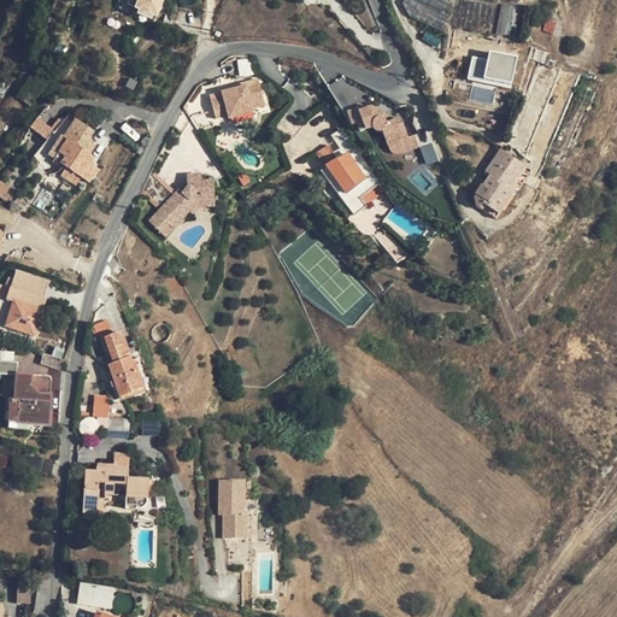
[(119,0),(118,9),(158,21),(164,0),(119,0)]
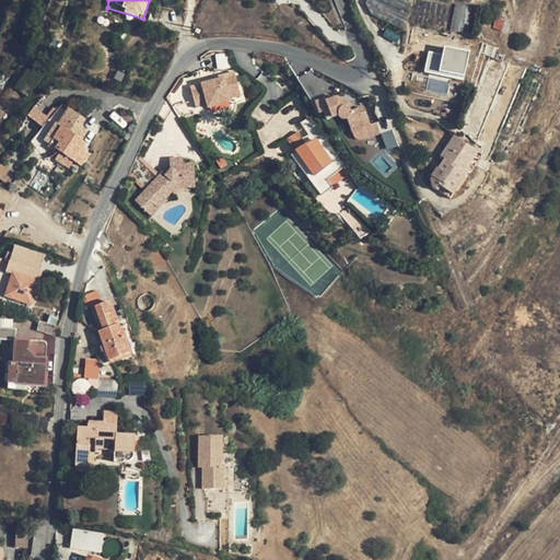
[(404,12),(378,0),(366,0),(365,4),(371,15),(400,28),(408,13),(404,12)]
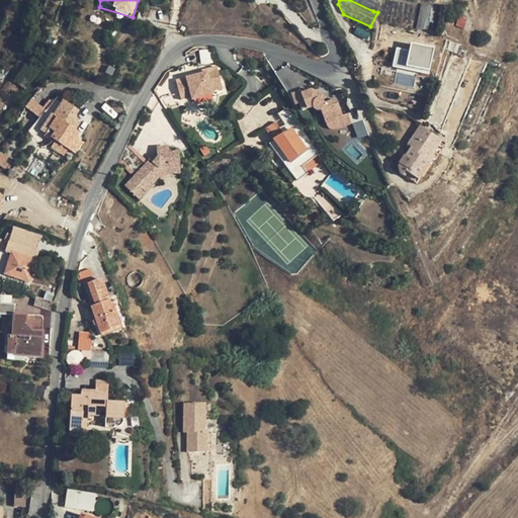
[(378,0),(350,0),(373,11),(378,0)]
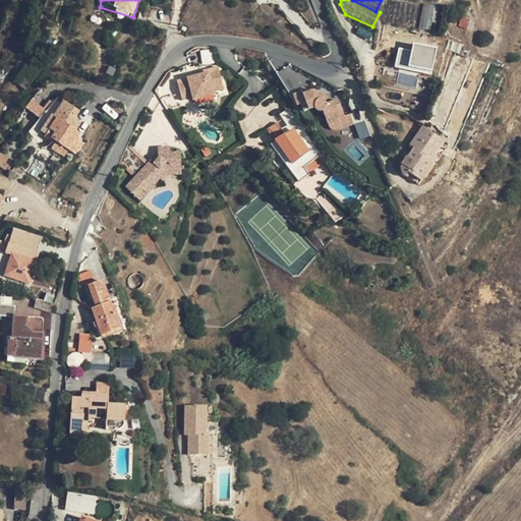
[(425,3),(420,27),(436,31),(441,6),(425,3)]
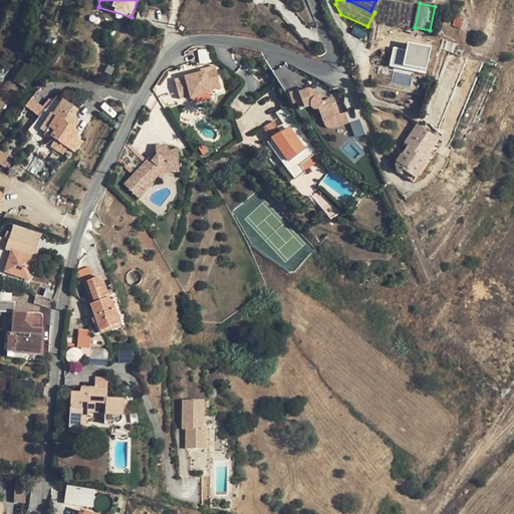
[(461,28),(464,20),(457,17),(453,25),(461,28)]
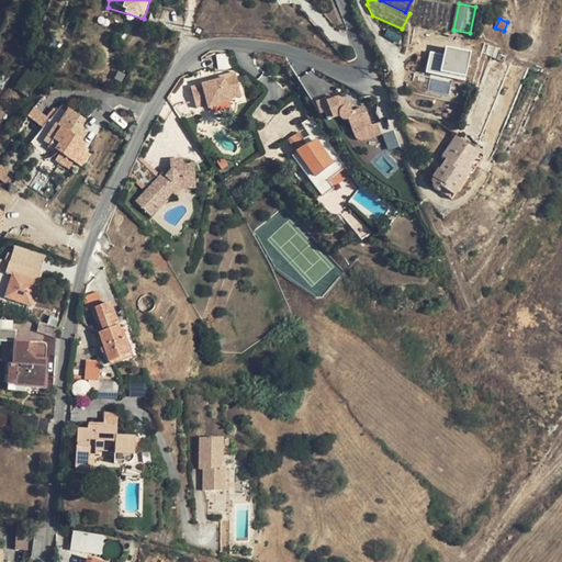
[(467,80),(472,54),(448,48),(447,55),(433,52),(428,72),(467,80)]
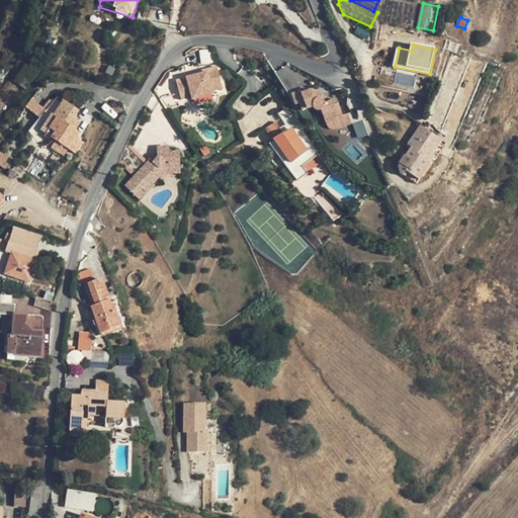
[(453,52),(426,120),(436,130),(464,57),(453,52)]
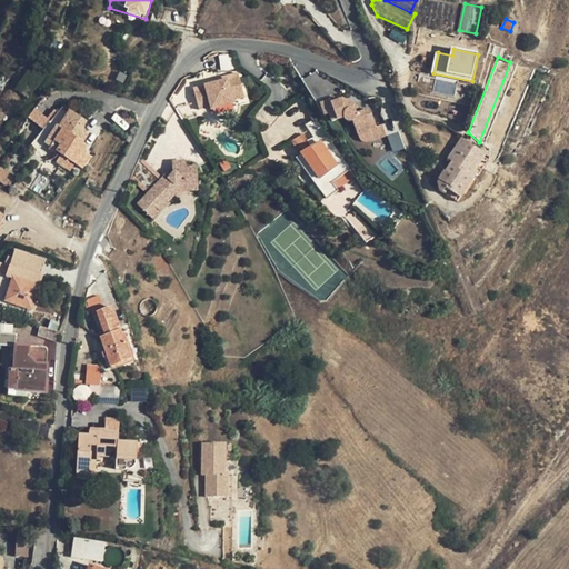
[(517,63),(487,145),(490,148),(498,150),(528,67),(517,63)]
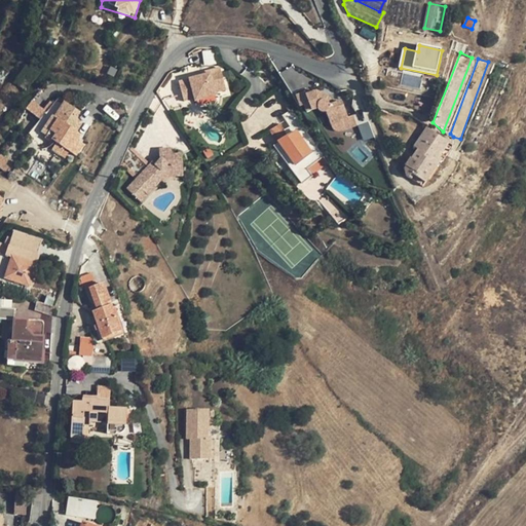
[(201,76),(179,82),(184,101),(194,99),(195,102),(216,96),(216,92),(226,90),(220,68),(200,73),(201,76)]
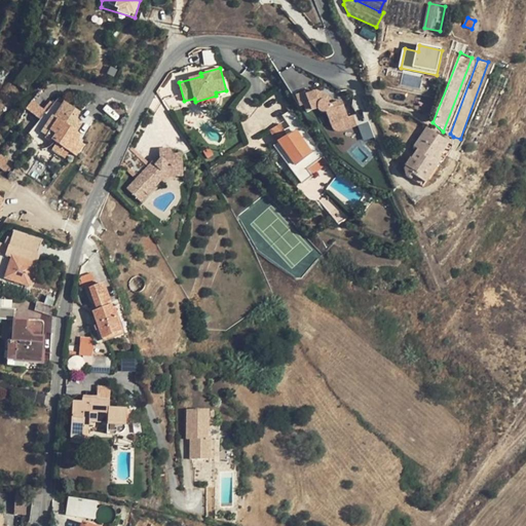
[(305,91),(296,96),(300,107),(304,106),(307,113),(318,109),(318,110),(320,111),(322,112),(324,113),(326,112),(330,125),(340,121),(344,130),(357,125),(353,116),(347,118),(341,101),(334,104),(330,106),(328,103),(327,102),(326,101),(328,97),(315,91),(306,96),(305,91)]
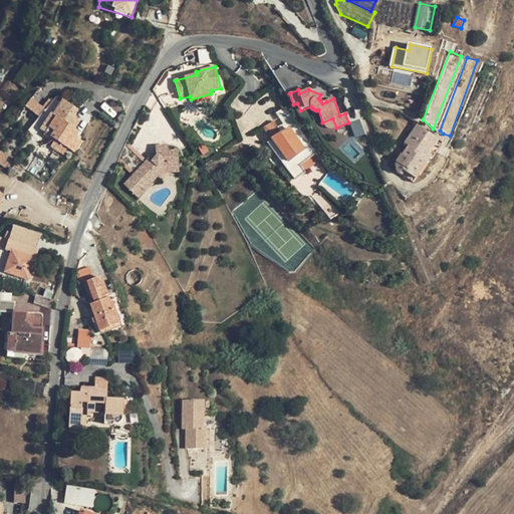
[(38,117),(26,131),(35,137),(39,130),(48,116),(53,119),(44,134),(54,140),(50,147),(58,152),(63,154),(67,148),(73,153),(81,142),(74,138),(70,135),(73,130),(76,125),(69,121),(73,115),(77,109),(56,96),(45,109),(38,117)]
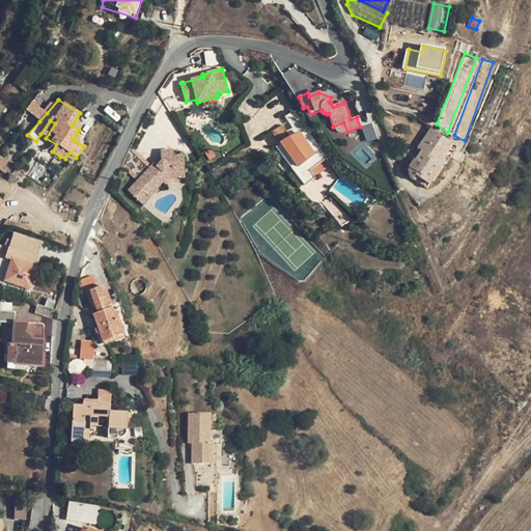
[(31,102),(25,110),(39,121),(47,113),(31,102)]
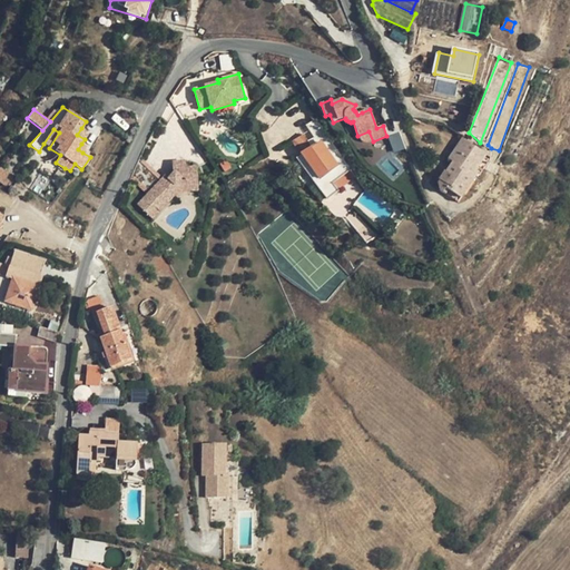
[(307,175),(326,199),(337,190),(337,189),(333,184),(350,169),(315,118),(307,124),(321,144),(312,148),(304,134),(293,140),(302,154),(314,170),(307,175)]
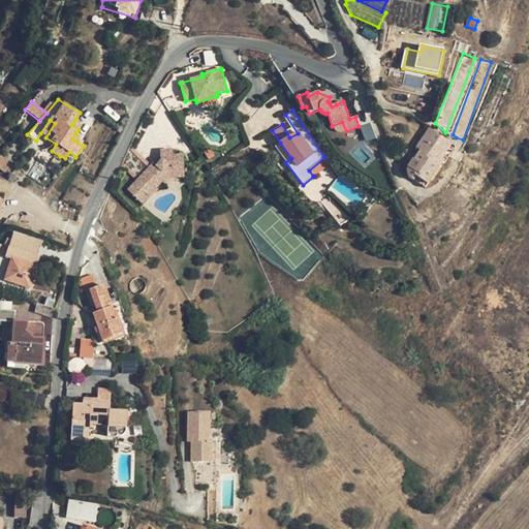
[(75,119),(71,125),(79,129),(82,124),(75,119)]
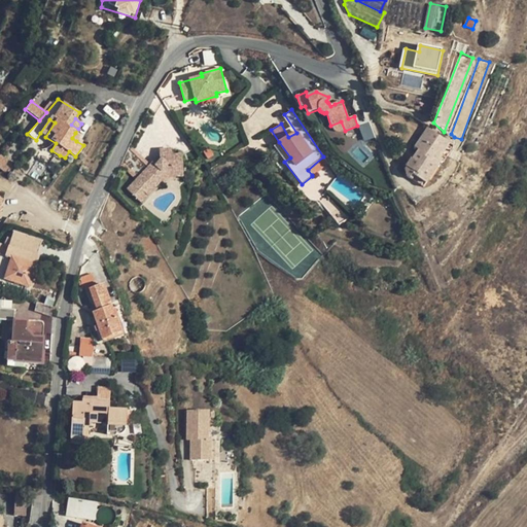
[(55,123),(49,119),(40,133),(45,137),(55,123)]
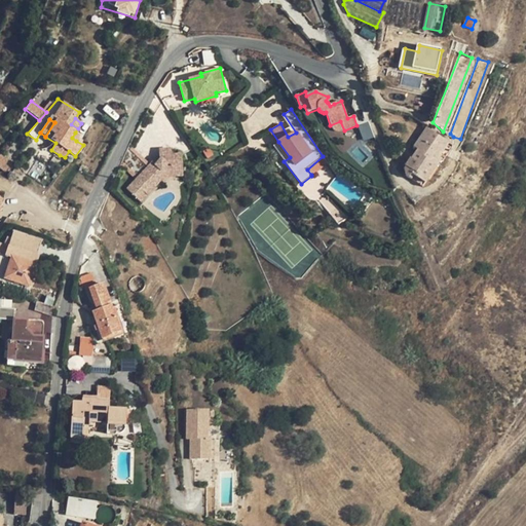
[(344,130),(340,121),(330,125),(332,128),(335,132),(337,132),(341,132),(344,130)]
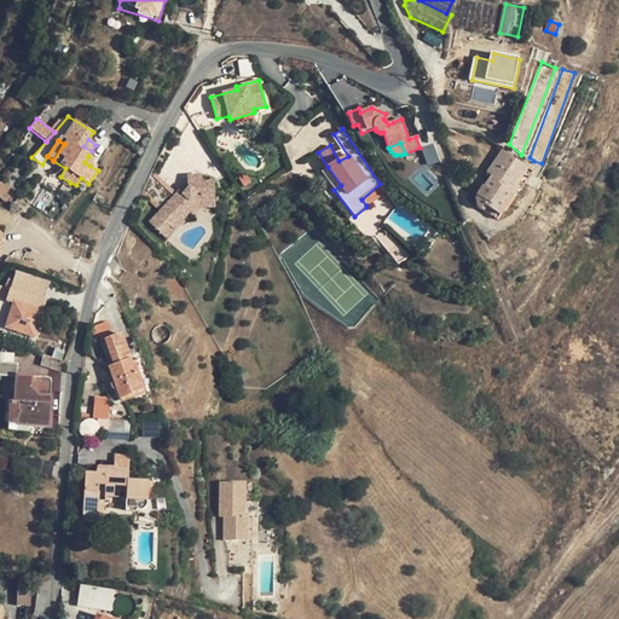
[(429,167),(443,162),(437,143),(422,148),(429,167)]
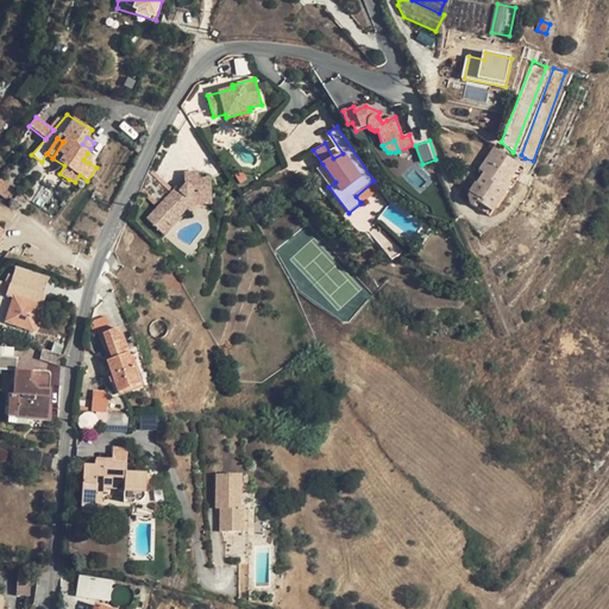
[(563,146),(551,142),(545,156),(557,161),(563,146)]
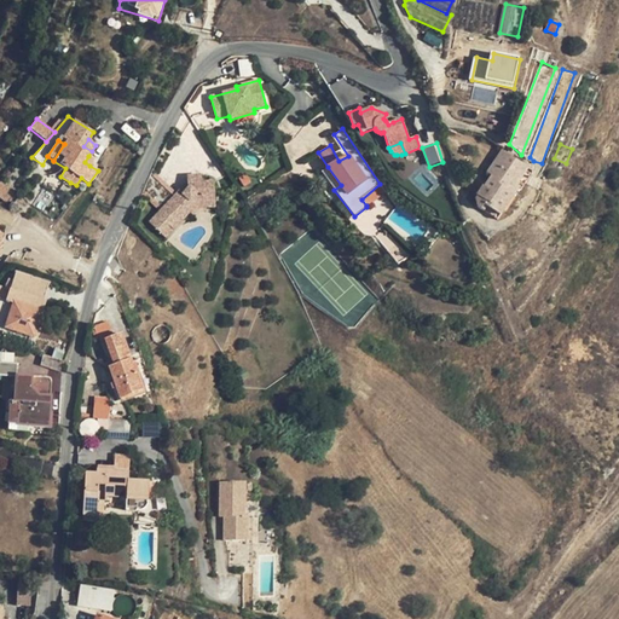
[(484,187),(484,186),(478,195),(479,196),(476,200),(479,208),(485,213),(498,220),(519,187),(521,190),(533,171),(502,151),(490,169),(495,173),(484,187)]
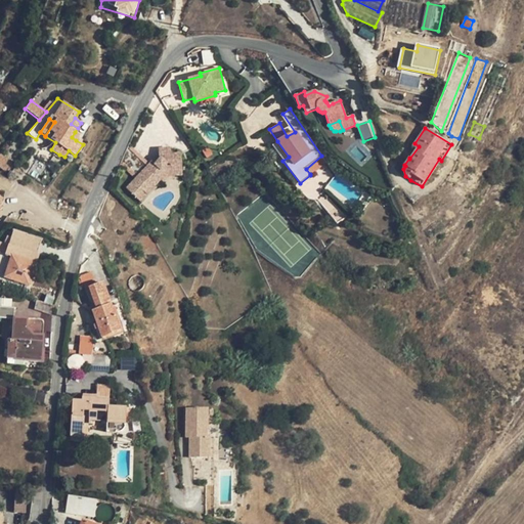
[(282,161),(289,157),(277,141),(272,145),(282,161)]
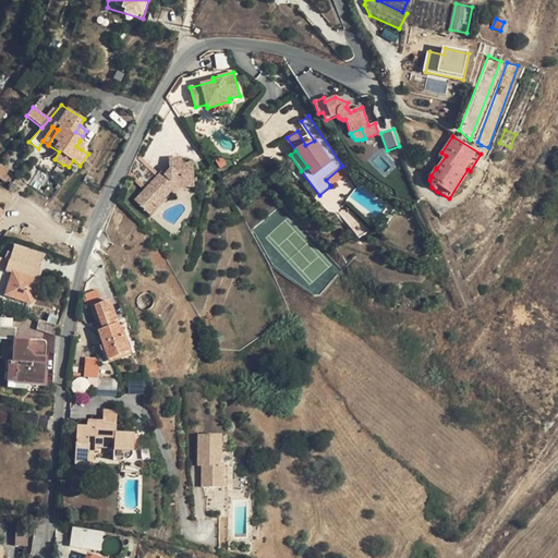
[(178,174),(181,178),(194,178),(193,164),(182,165),(182,158),(169,159),(169,168),(171,169),(166,174),(162,171),(158,177),(138,158),(131,174),(146,189),(135,201),(145,210),(153,203),(156,207),(171,191),(177,185),(172,181),(178,174)]
